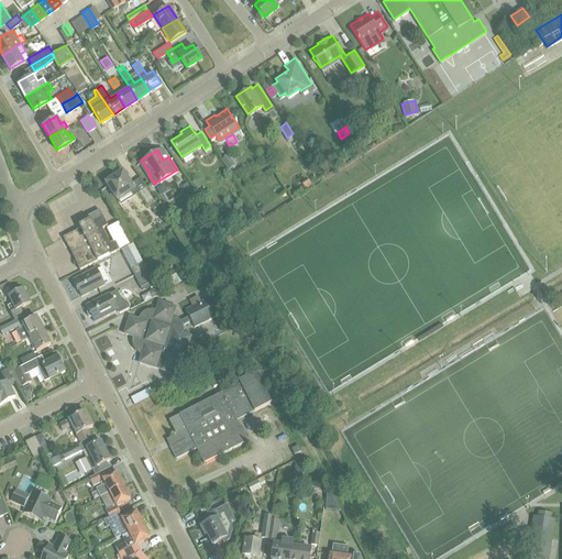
[(234,164),(228,154),(221,159),(228,168),(234,164)]
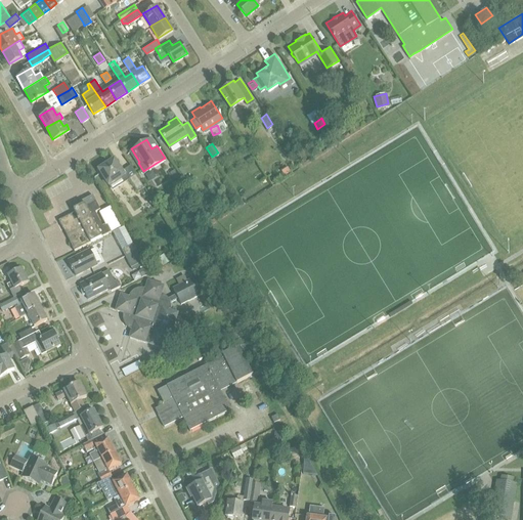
[(114,157),(98,167),(99,168),(110,184),(126,173),(128,172),(124,167),(122,168),(121,169),(121,168),(114,157)]
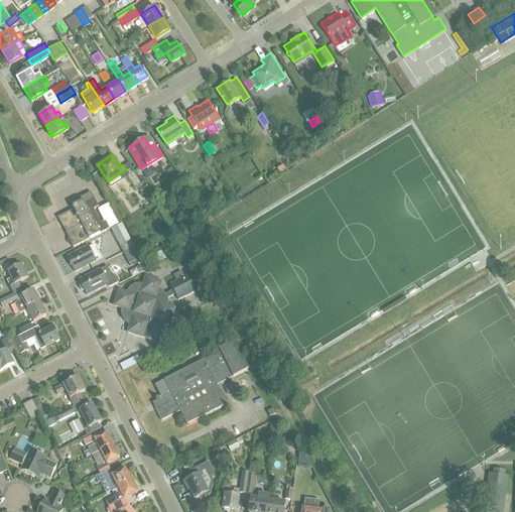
[(149,174),(155,172),(156,174),(163,172),(160,163),(146,168),(149,174)]
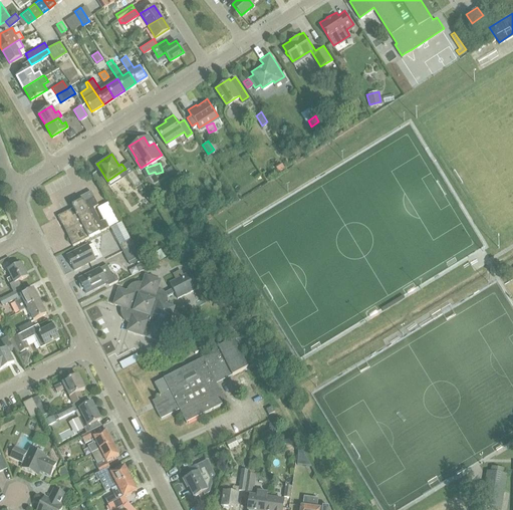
[(171,175),(177,172),(172,165),(167,168),(171,175)]
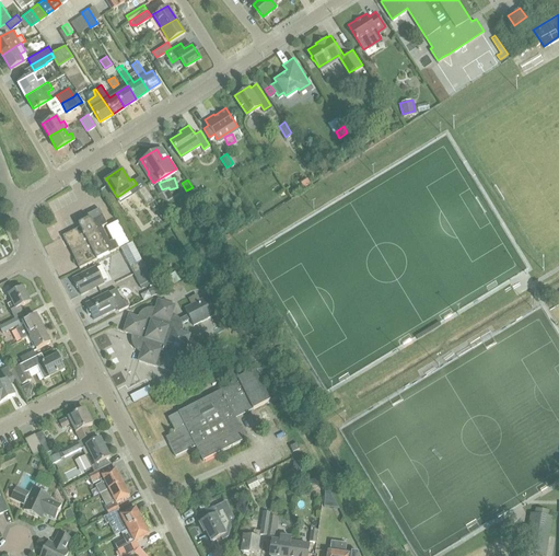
[(138,190),(147,203),(154,198),(144,184),(137,188),(138,190)]
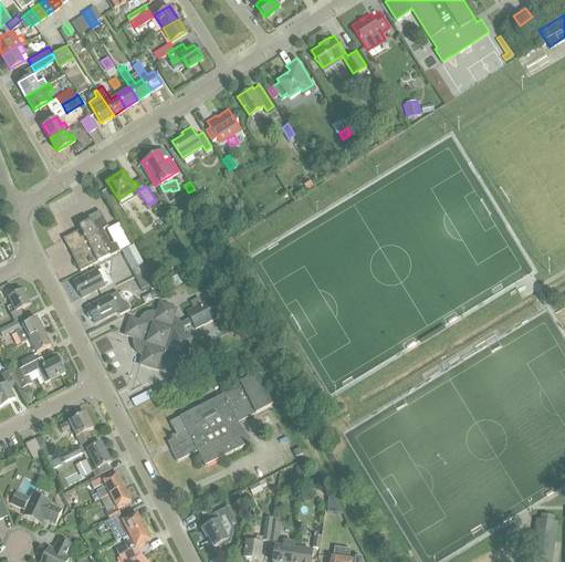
[(79,221),(81,227),(63,236),(67,245),(70,243),(77,258),(75,259),(80,268),(121,248),(129,242),(117,219),(108,224),(100,208),(86,215),(89,217),(79,221)]
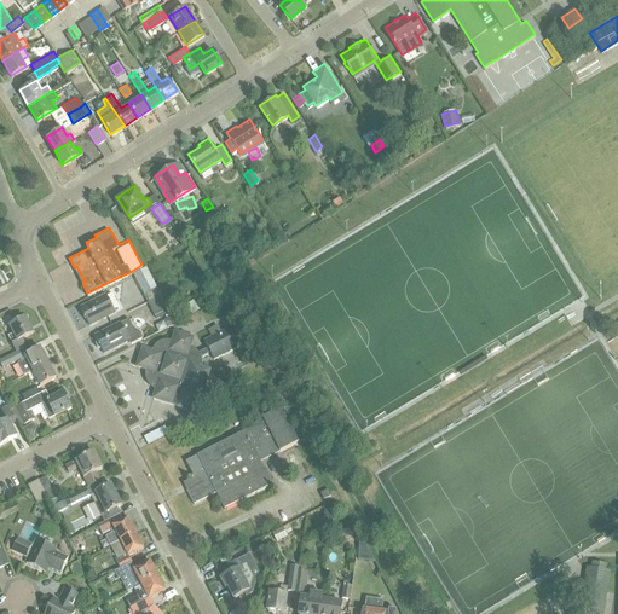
[(148,300),(161,293),(157,284),(144,291),(148,300)]
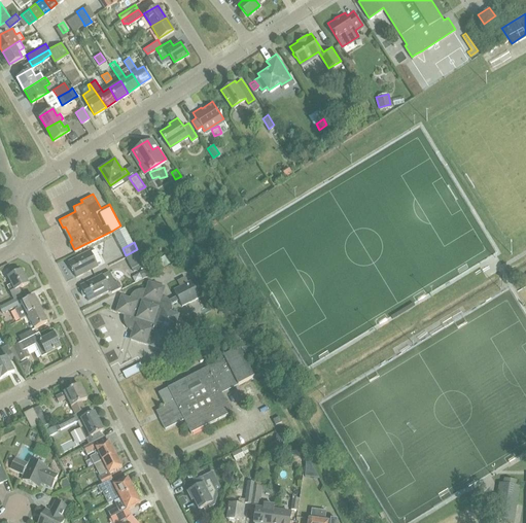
[(95,246),(90,248),(68,259),(75,274),(98,263),(96,258),(100,256),(95,246)]
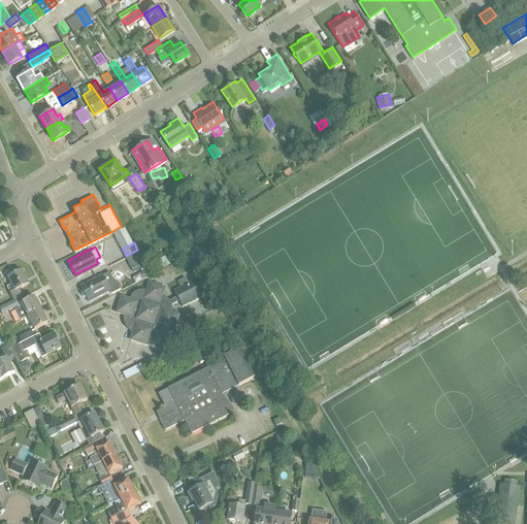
[(137,250),(126,256),(133,269),(144,263),(137,250)]
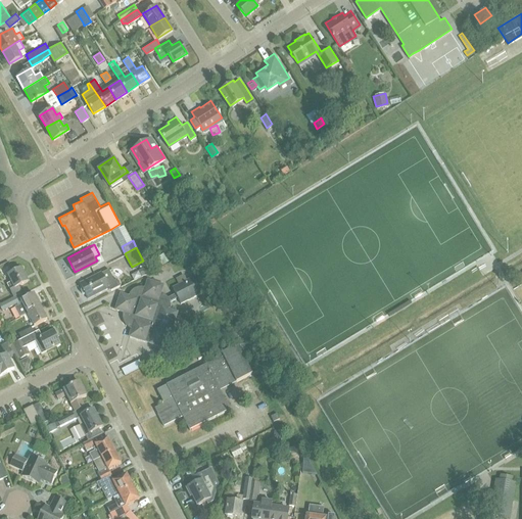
[(164,250),(156,255),(161,263),(169,258),(164,250)]
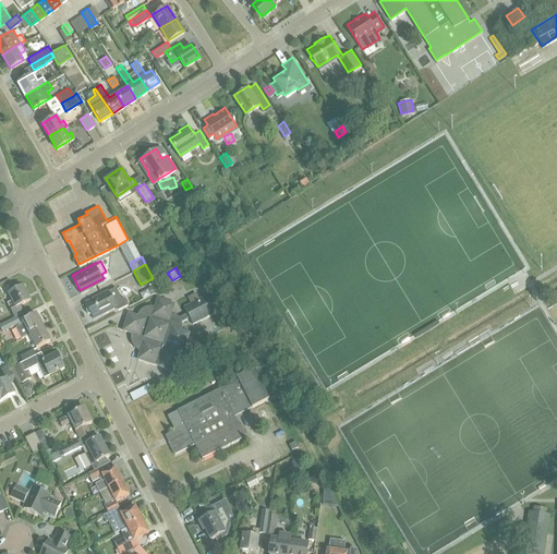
[(188,275),(179,280),(183,289),(192,285),(188,275)]
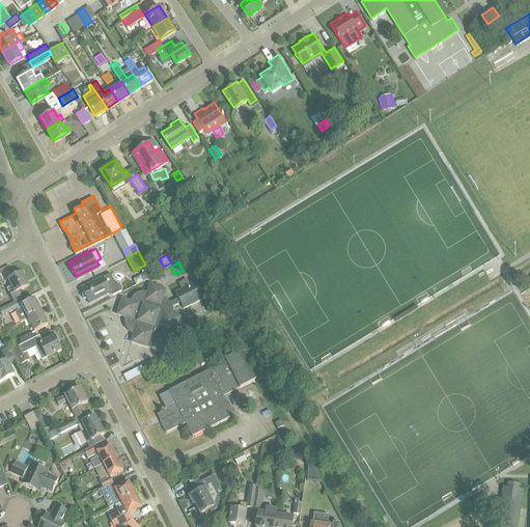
[(14,299),(16,298),(22,295),(19,287),(28,283),(21,270),(8,277),(12,283),(6,286),(14,299)]
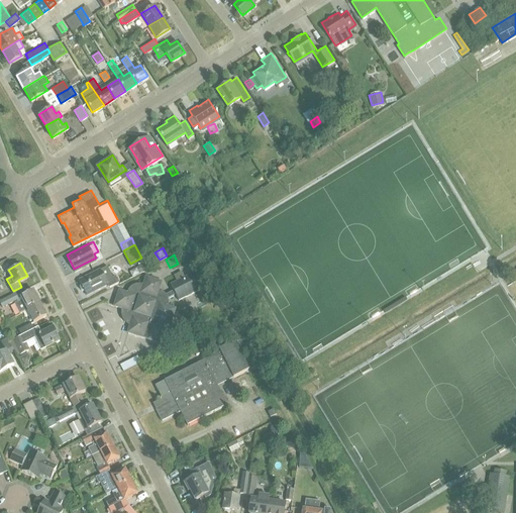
[(100,267),(79,278),(81,283),(80,283),(79,286),(80,288),(83,288),(84,288),(86,292),(107,282),(107,284),(109,285),(118,280),(115,273),(113,275),(107,264),(100,267)]
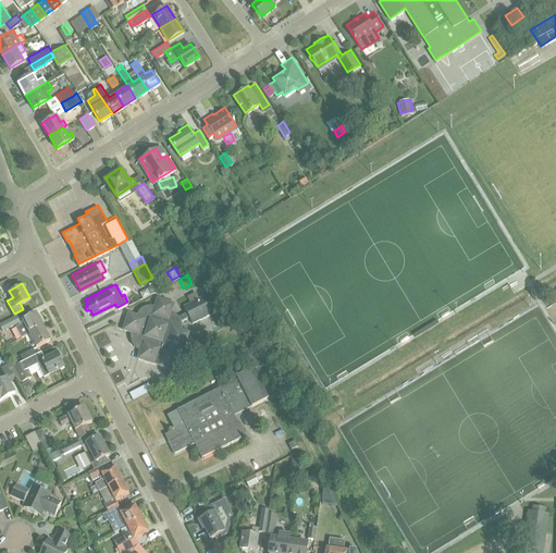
[(131,335),(132,338),(132,339),(133,338),(135,342),(134,342),(134,343),(136,344),(138,346),(140,347),(137,356),(155,361),(155,360),(160,363),(159,363),(176,368),(182,352),(181,352),(182,346),(183,346),(188,330),(180,327),(180,324),(180,322),(180,319),(188,315),(192,320),(213,309),(205,292),(199,295),(195,287),(186,292),(190,299),(183,304),(186,310),(177,315),(176,315),(171,310),(173,302),(157,296),(153,305),(150,304),(148,304),(145,305),(141,307),(139,308),(138,311),(137,314),(128,310),(123,327),(132,330),(131,332),(131,335)]
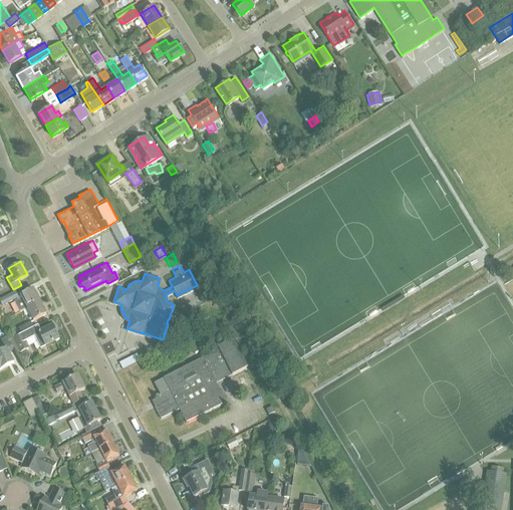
[(27,306),(40,299),(33,286),(20,293),(21,294),(14,298),(20,310),(27,306)]
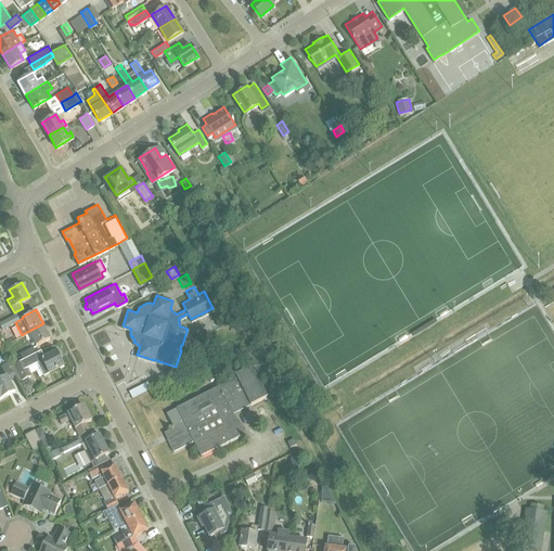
[(16,311),(14,312),(0,319),(0,324),(1,328),(20,318),(16,311)]
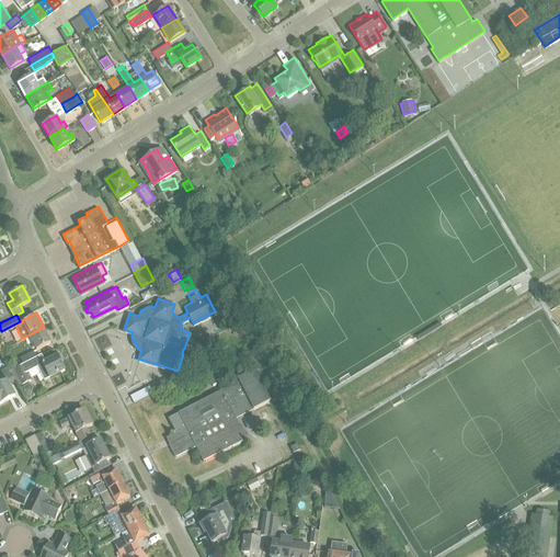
[(44,327),(30,334),(36,348),(50,341),(44,327)]
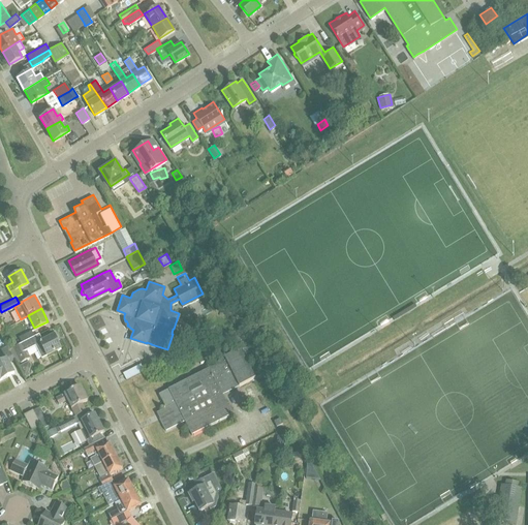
[(11,309),(6,311),(10,320),(16,318),(11,309)]
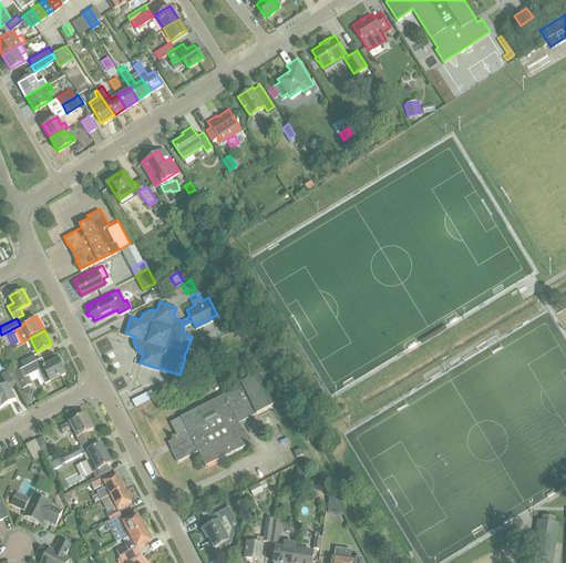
[(23,366),(37,359),(33,352),(20,359),(23,366)]
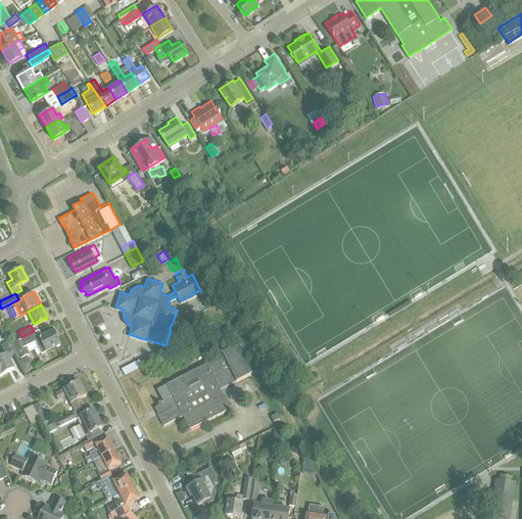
[(38,329),(34,331),(21,337),(13,341),(20,356),(30,351),(26,344),(35,339),(42,352),(47,349),(60,342),(56,335),(58,334),(54,327),(47,330),(48,333),(42,335),(38,329)]
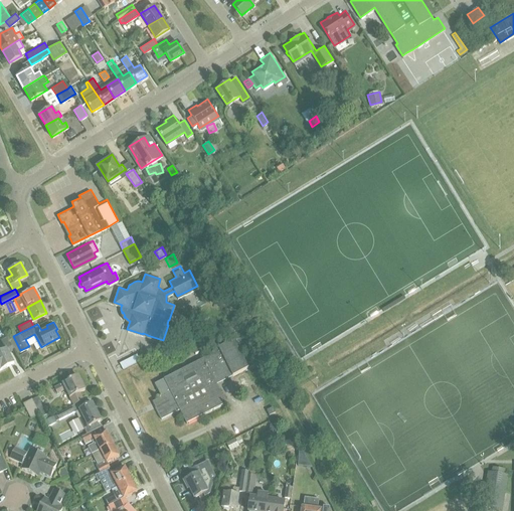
[(203,356),(164,376),(154,381),(161,393),(152,398),(155,404),(161,417),(180,407),(186,420),(226,400),(216,381),(248,365),(233,337),(228,340),(225,335),(217,339),(220,344),(206,351),(204,346),(213,341),(206,327),(187,336),(188,338),(194,351),(199,349),(201,353),(203,356)]
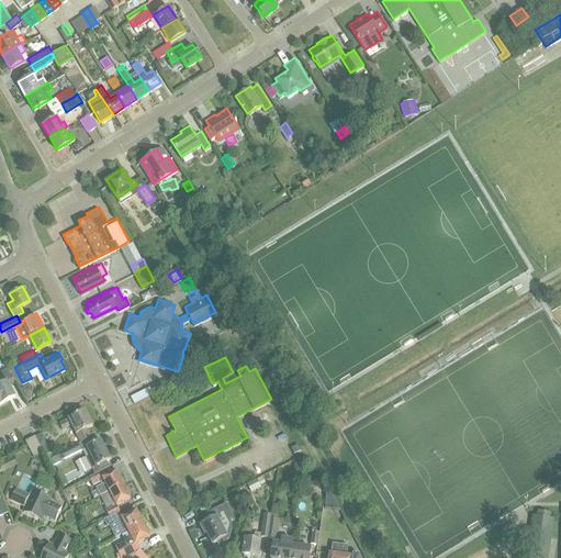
[(9,383),(14,381),(7,366),(1,369),(4,376),(0,378),(0,380),(1,382),(0,382),(0,401),(14,394),(9,383)]
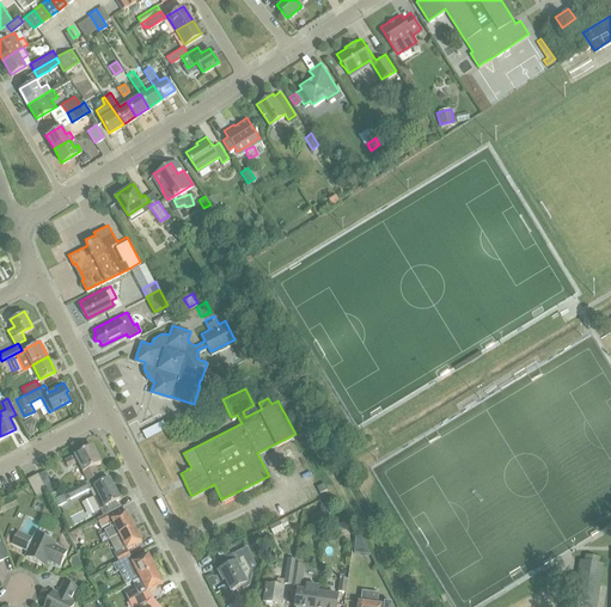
[(32,414),(22,420),(26,430),(28,429),(29,431),(34,429),(32,427),(35,418),(32,414)]
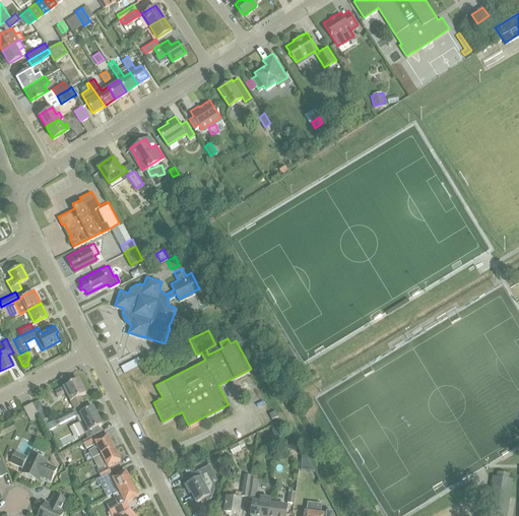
[(124,372),(142,363),(137,352),(119,362),(124,372)]
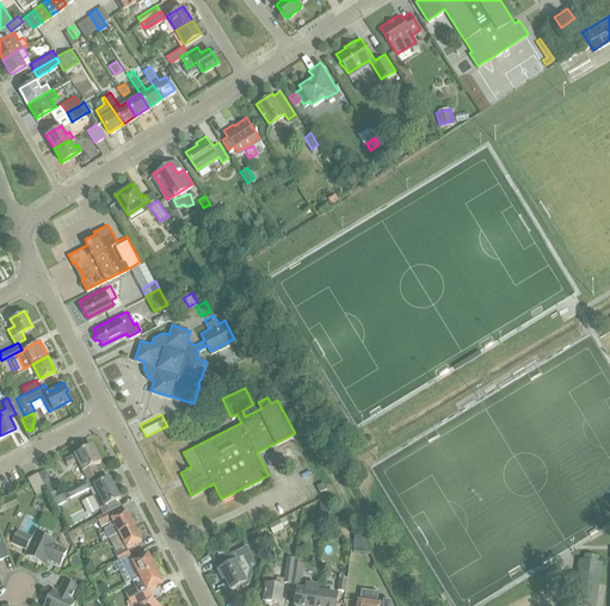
[(78,458),(84,468),(88,477),(98,471),(94,463),(100,459),(93,443),(65,457),(67,463),(78,458)]
